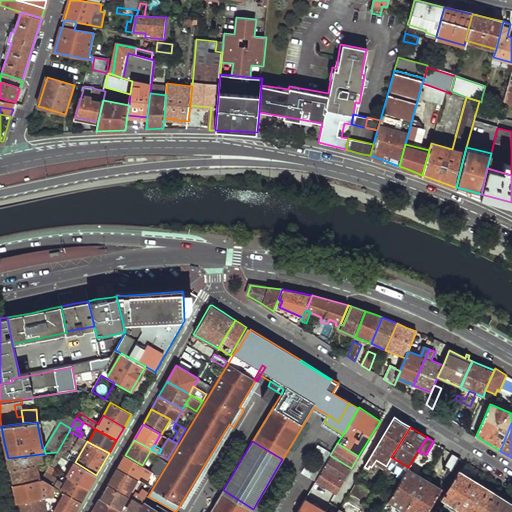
[(57,452),(49,465),(54,468),(61,455),(57,452)]
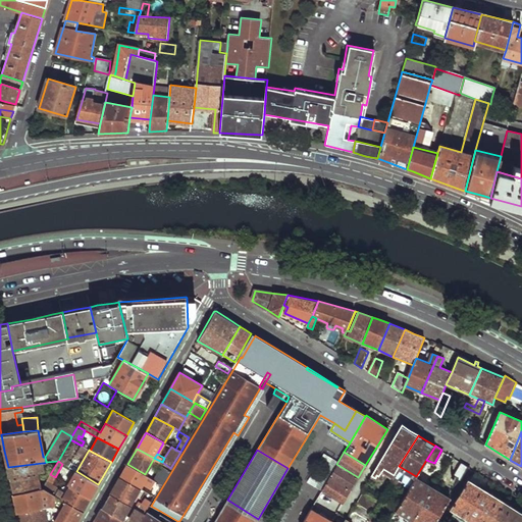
[(462,462),(453,476),(460,479),(468,466),(462,462)]
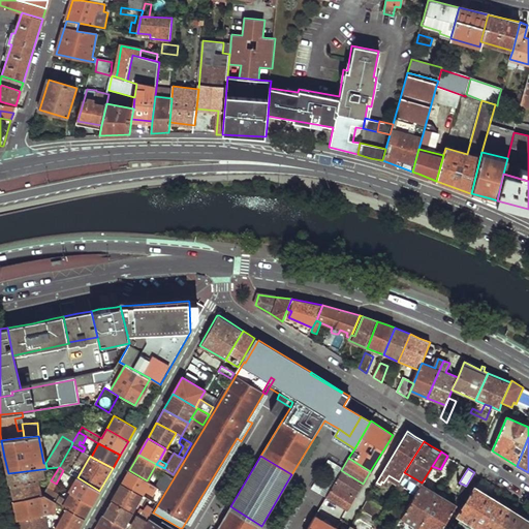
[(9,478),(10,485),(35,480),(38,480),(43,479),(42,469),(8,473),(9,478)]
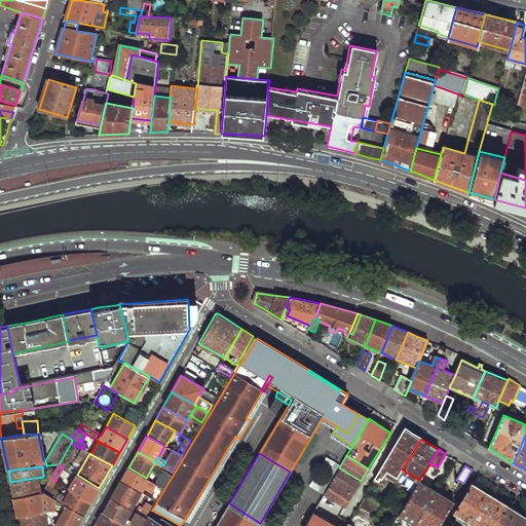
[(146,478),(128,467),(121,481),(141,492),(146,478)]
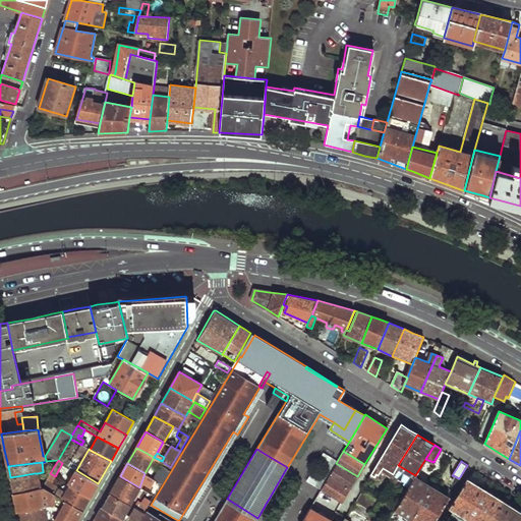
[(336,463),(328,476),(349,489),(357,476),(336,463)]
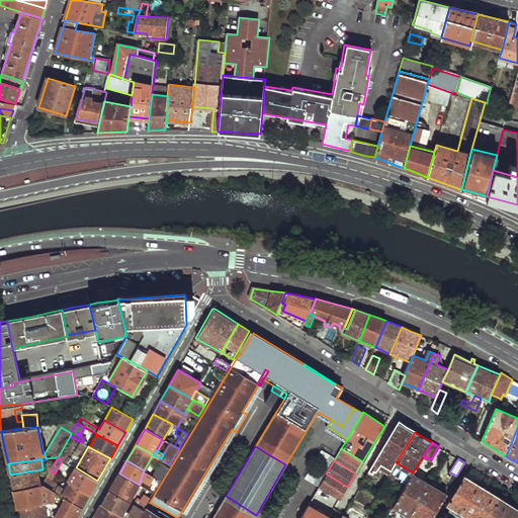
[(159,463),(152,475),(160,480),(167,467),(163,465),(159,463)]
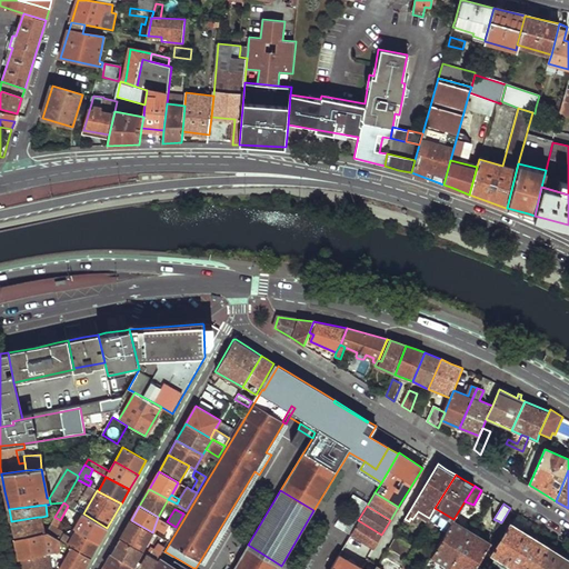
[(83,513),(76,528),(77,529),(99,542),(107,528),(83,513)]
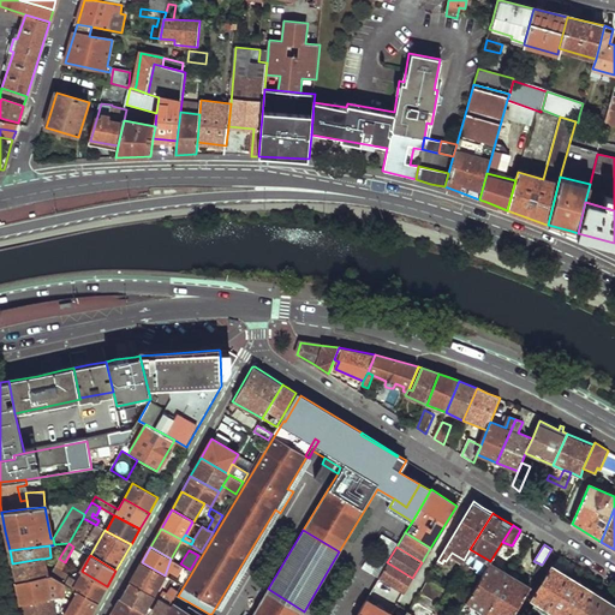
[(15,572),(16,581),(43,575),(41,559),(12,563),(15,572)]
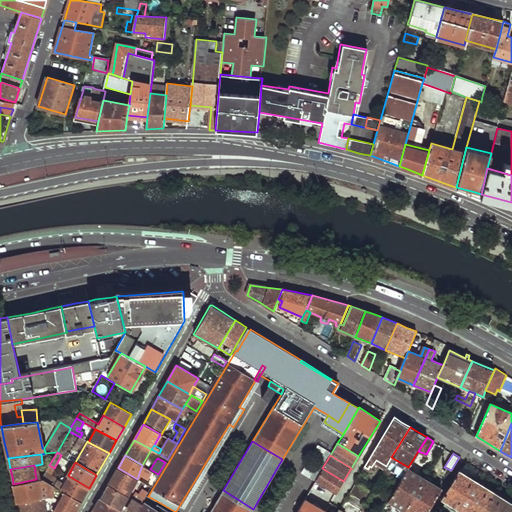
[(408,467),(387,501),(404,511),(424,478),(408,467)]
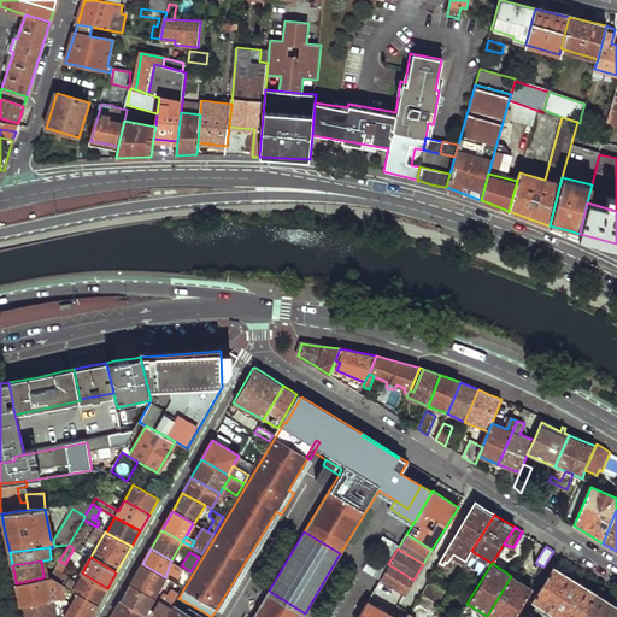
[(165,577),(142,564),(131,582),(154,595),(165,577)]
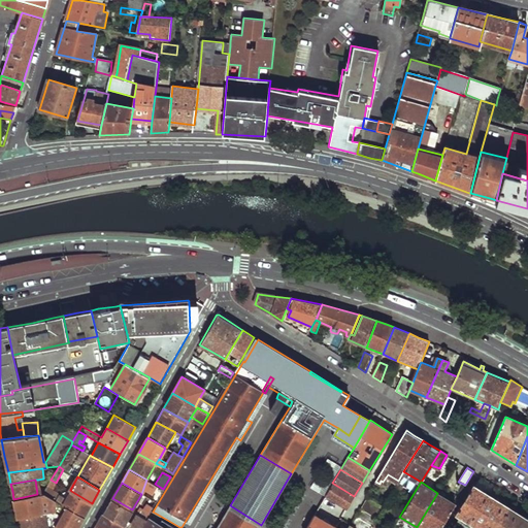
[(332,483),(325,495),(339,504),(345,508),(354,496),(332,483)]
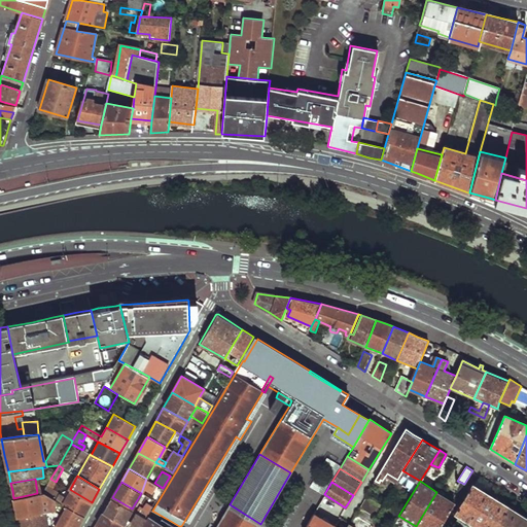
[(472,484),(453,514),(458,516),(454,521),(465,526),(468,523),(475,526),(495,526),(508,505),(472,484)]
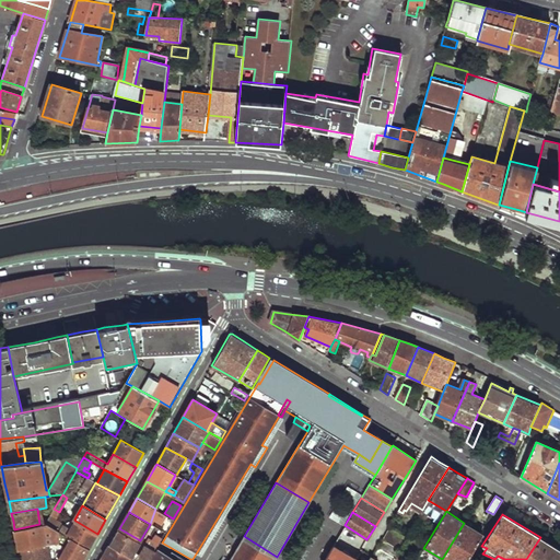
[(57,529),(89,548),(97,534),(76,521),(70,529),(54,521),(51,526),(57,529)]
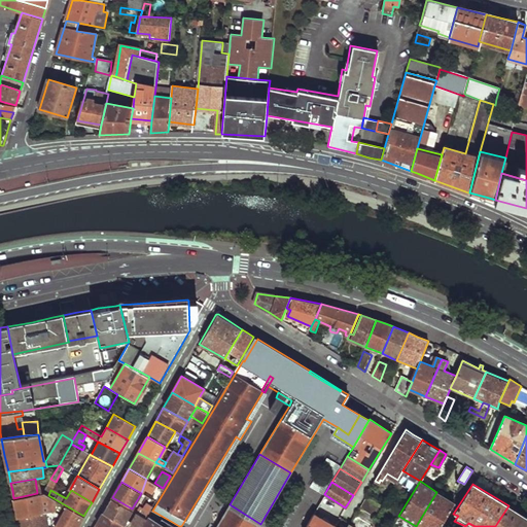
[(15,507),(18,517),(47,512),(56,511),(54,498),(48,495),(43,492),(41,493),(37,493),(13,498),(15,507)]
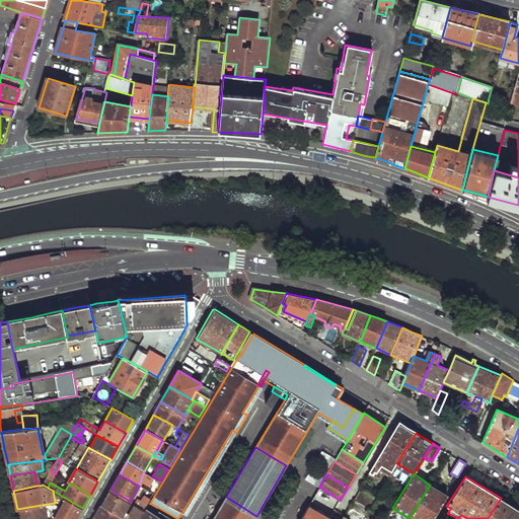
[(430,485),(410,518),(412,518),(431,518),(446,494),(430,485)]
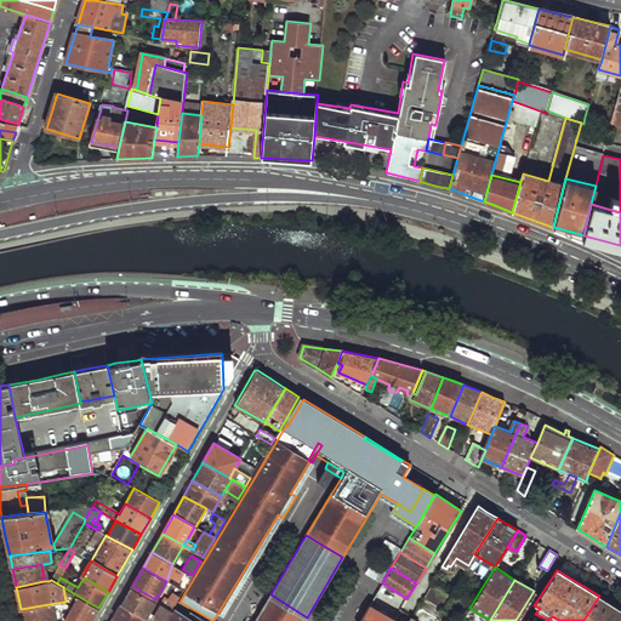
[(433,585),(425,598),(439,608),(442,609),(450,594),(433,585)]
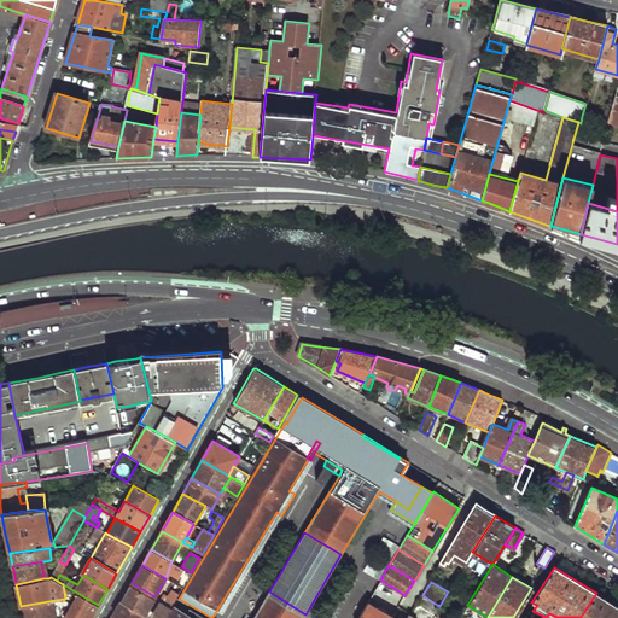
[(132,583),(121,602),(145,616),(149,617),(163,617),(179,594),(174,592),(173,590),(169,599),(163,595),(153,611),(149,607),(155,596),(132,583)]
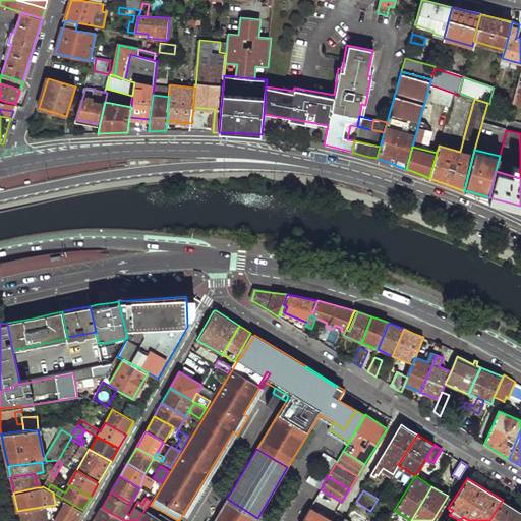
[(53,493),(55,505),(47,506),(48,512),(49,518),(54,520),(76,520),(82,510),(53,493)]
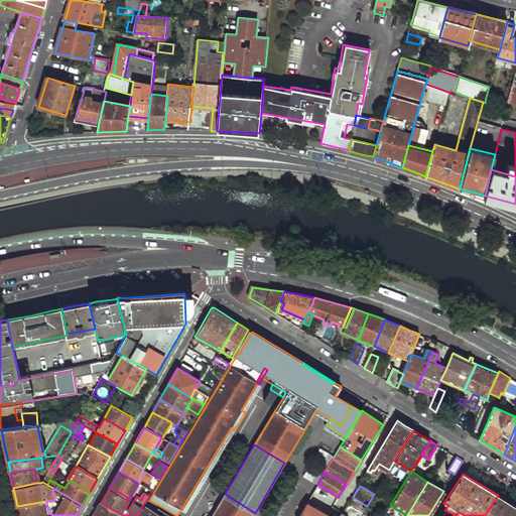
[(253,515),(255,513),(225,494),(212,515),(253,515)]
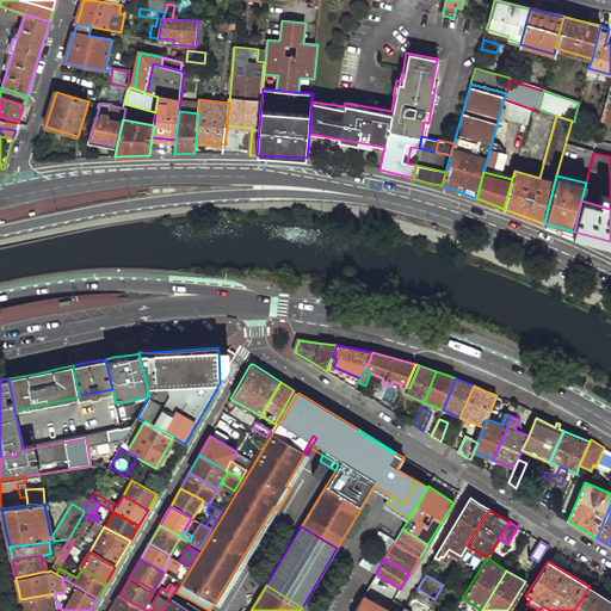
[(610,610),(610,599),(590,586),(574,610),(610,610)]
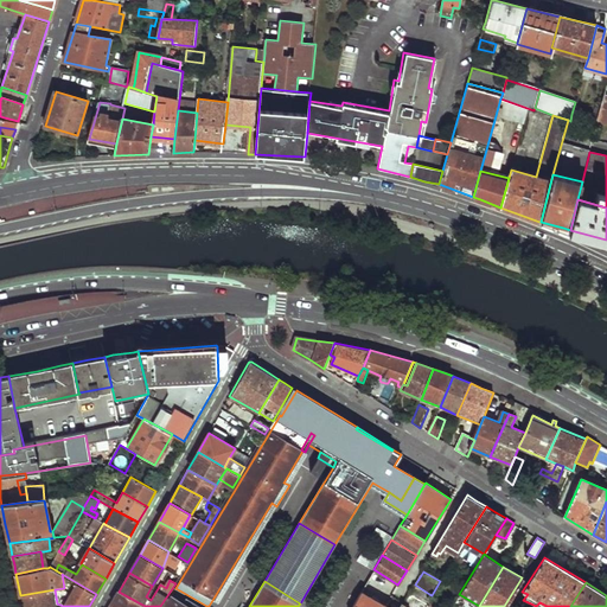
[(409,594),(426,602),(427,601),(429,594),(415,585),(409,594)]
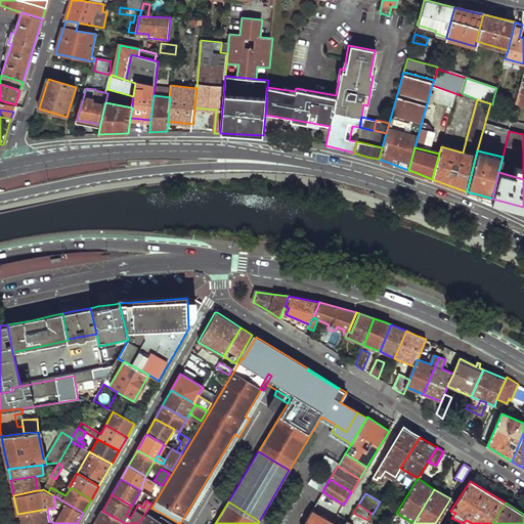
[(19,523),(49,523),(49,521),(42,523),(42,516),(48,515),(47,509),(17,514),(19,523)]
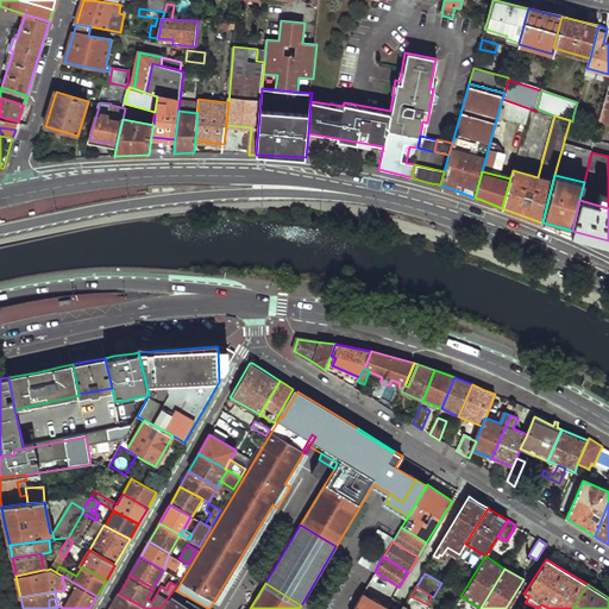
[(362,592),(352,608),(388,608),(389,608),(362,592)]
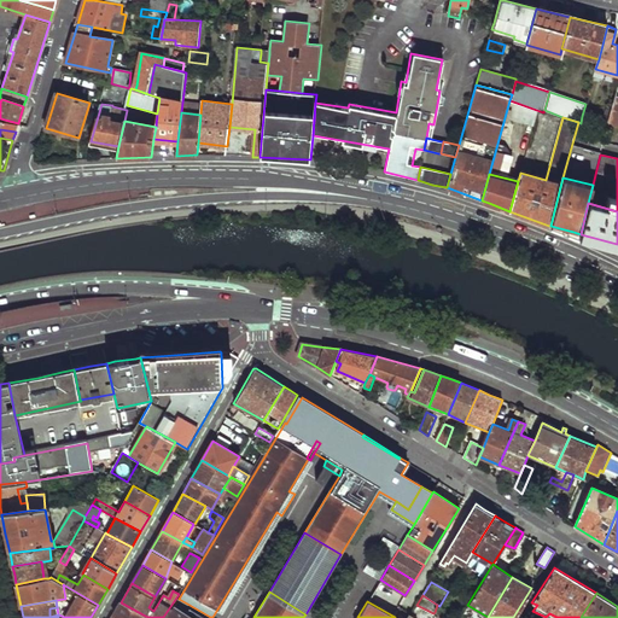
[(121,602),(114,616),(117,617),(143,617),(145,616),(121,602)]
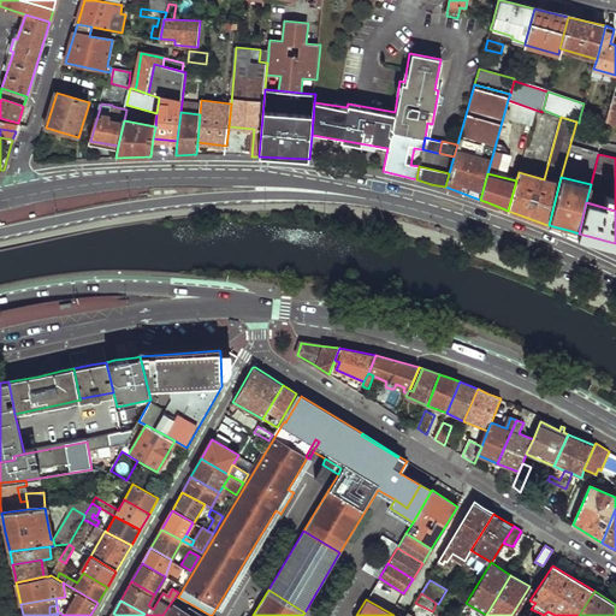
[(415,603),(410,612),(413,615),(415,615),(436,615),(437,615),(433,612),(433,611),(438,604),(436,603),(433,610),(432,611),(415,603)]
